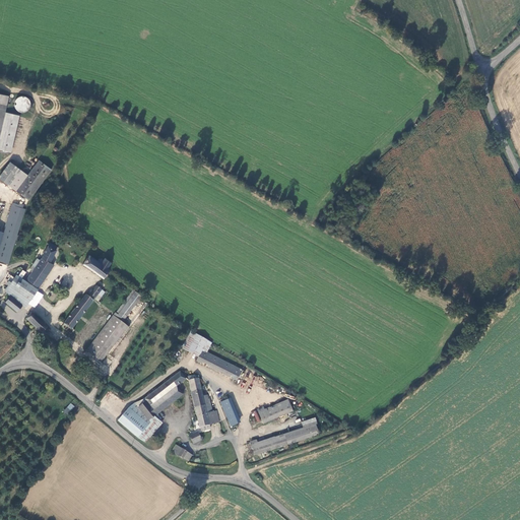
[(0,92),(0,138),(10,95),(0,92)]
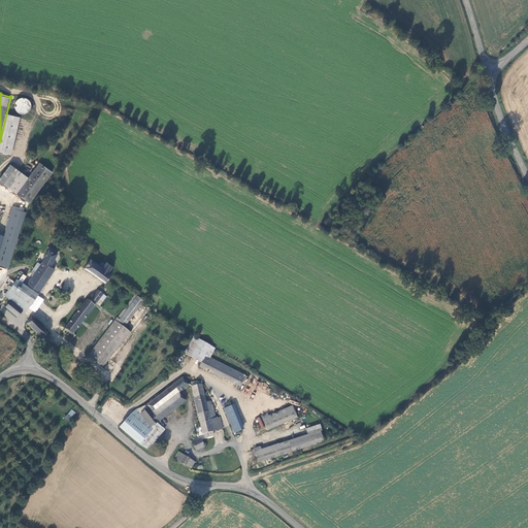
[(13,101),(19,114),(32,110),(27,97),(13,101)]
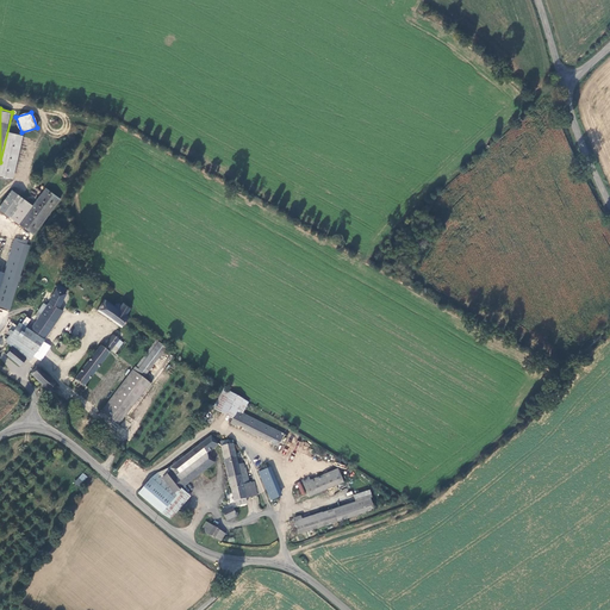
[(37,199),(54,209),(61,199),(47,188),(37,199)]
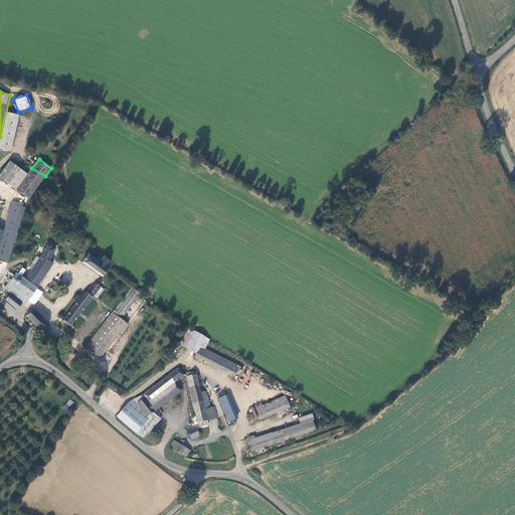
[(0,177),(9,184),(21,168),(10,160),(0,173),(0,177)]
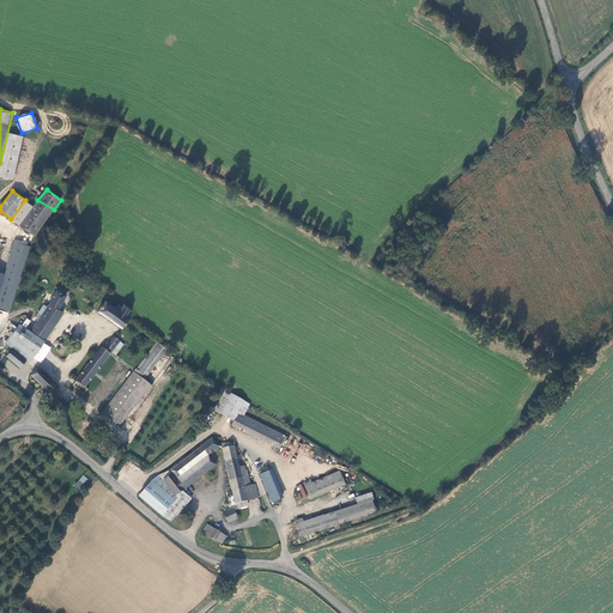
[(43,224),(54,210),(37,200),(28,213),(43,224)]
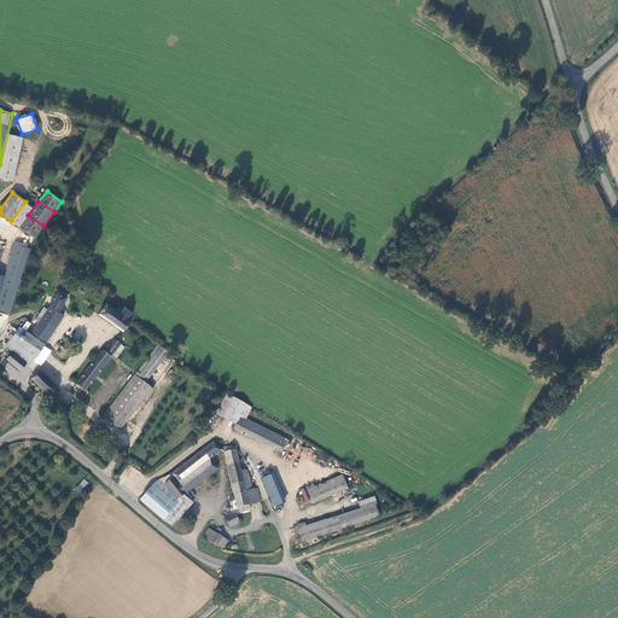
[(34,238),(44,226),(28,215),(19,227),(34,238)]
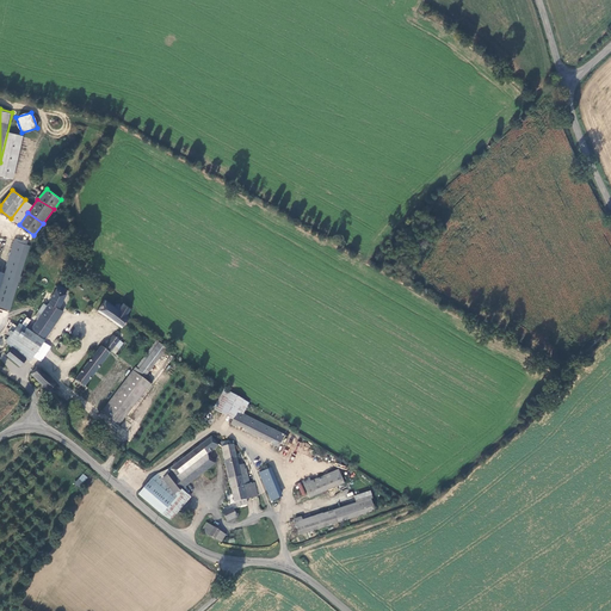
[(14,241),(0,288),(0,307),(10,310),(18,282),(20,282),(23,276),(20,276),(30,246),(14,241)]
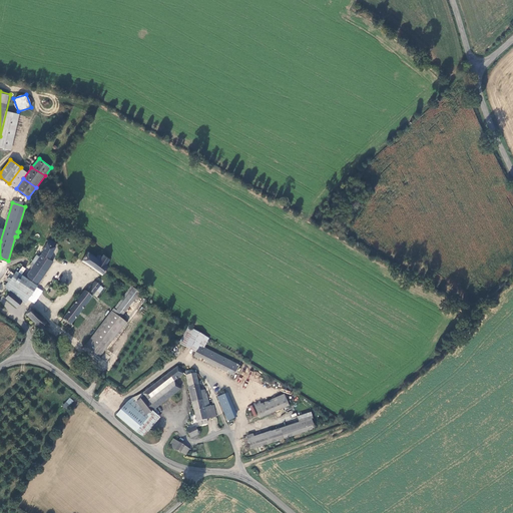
[(25,277),(38,285),(54,262),(50,259),(56,246),(47,242),(42,253),(25,277)]
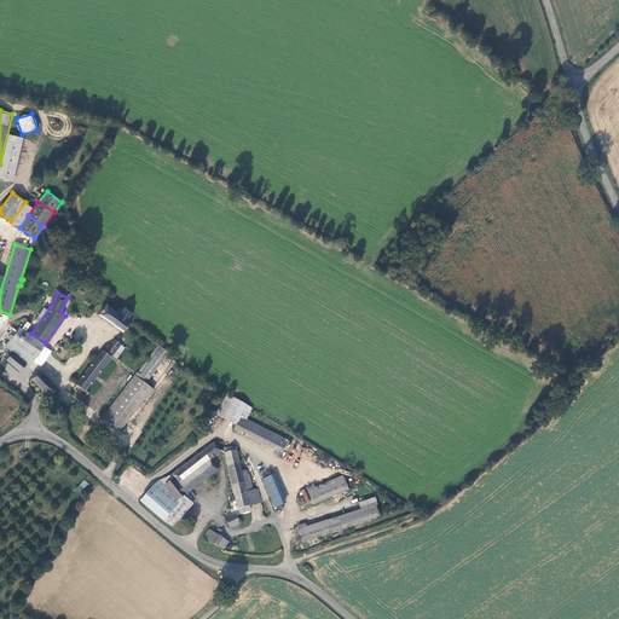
[(12,352),(27,364),(30,366),(46,343),(30,334),(51,306),(47,304),(28,331),(21,327),(6,347),(12,352)]
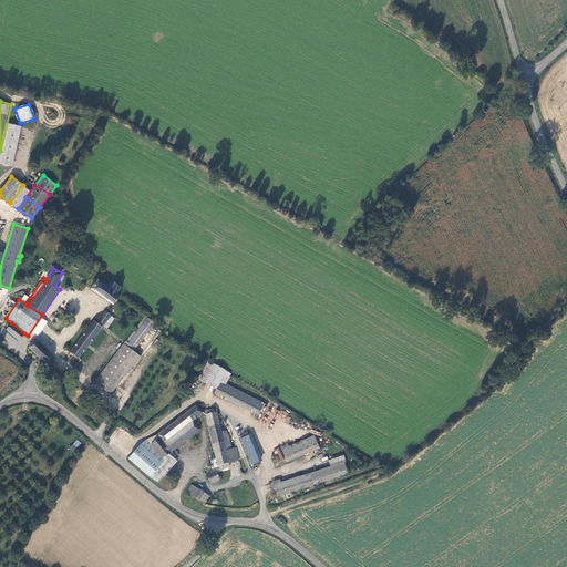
[(113,303),(120,294),(117,292),(121,286),(114,281),(111,287),(98,278),(91,289),(112,302),(113,303)]
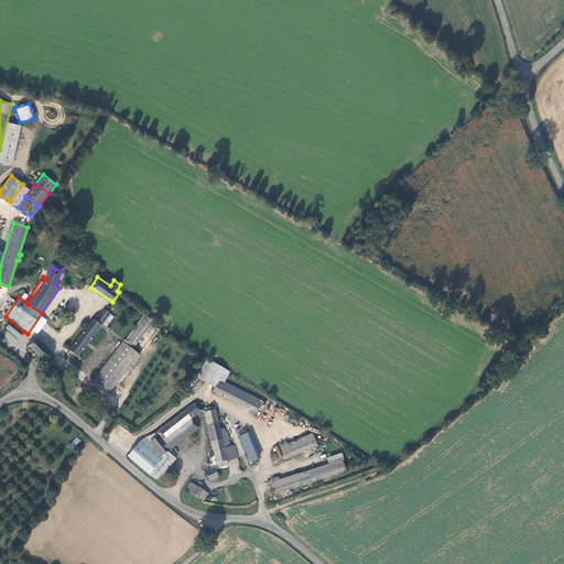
[(116,308),(109,304),(104,310),(111,314),(116,308)]
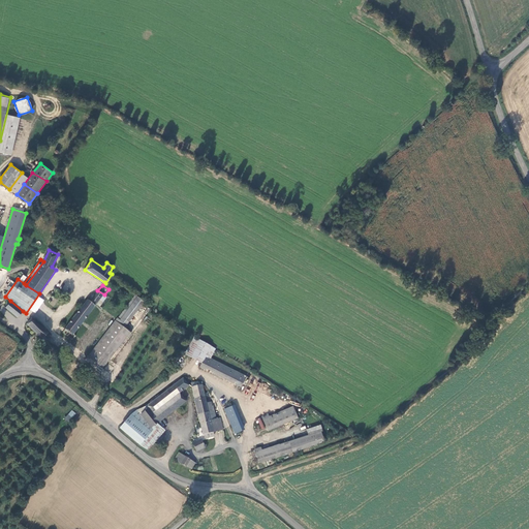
[(104,294),(97,290),(91,299),(97,303),(104,294)]
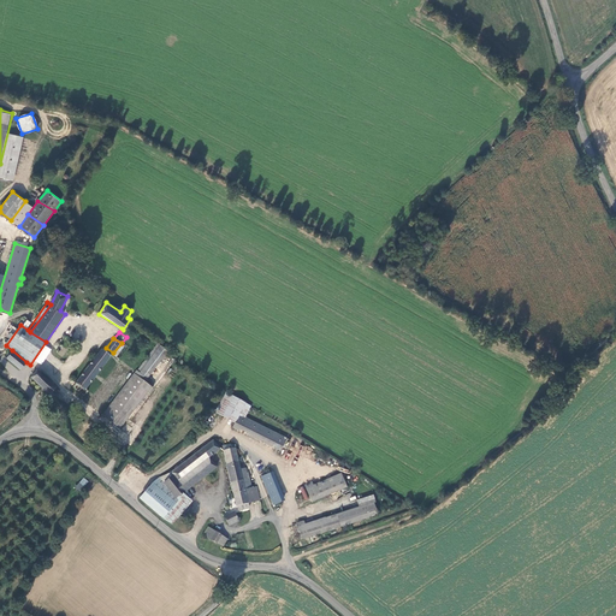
[(120,428),(152,388),(146,381),(169,351),(158,343),(102,415),(120,428)]
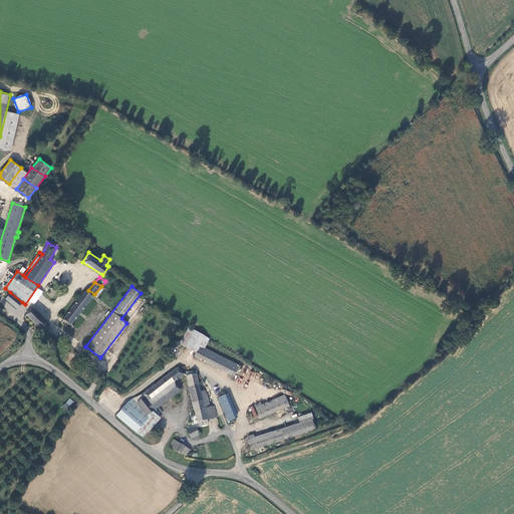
[(104,289),(101,286),(94,294),(98,297),(104,289)]
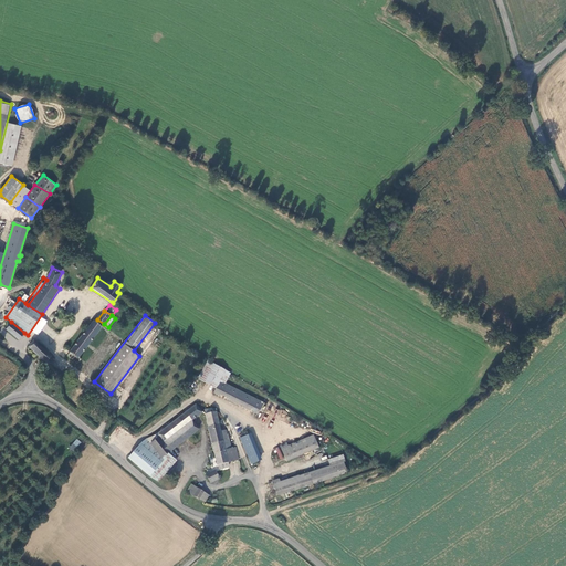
[(67,356),(76,363),(80,360),(77,358),(102,327),(95,322),(94,321),(67,356)]
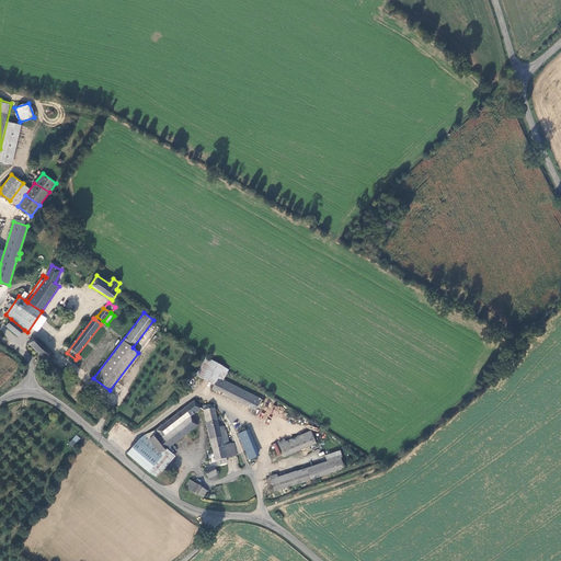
[(19,336),(24,330),(11,319),(6,327),(19,336)]
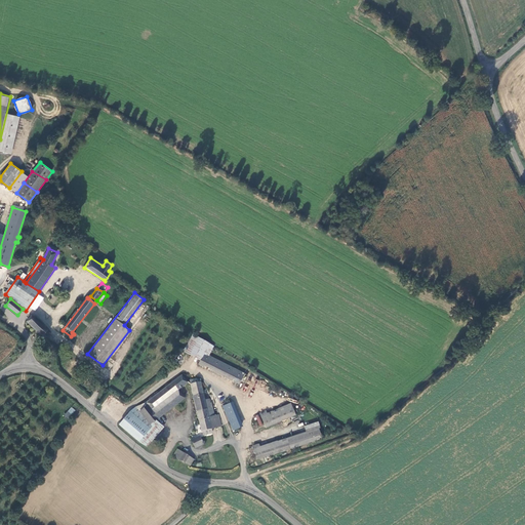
[(101,304),(96,300),(94,304),(104,310),(105,308),(101,304)]
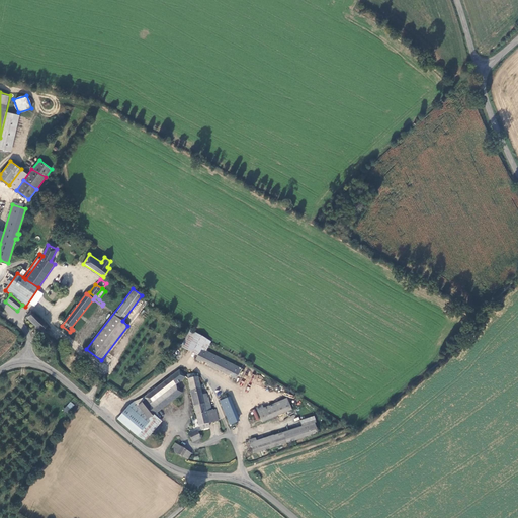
[(73,330),(70,332),(81,341),(85,336),(83,335),(104,308),(102,306),(93,299),(71,328),(73,330)]
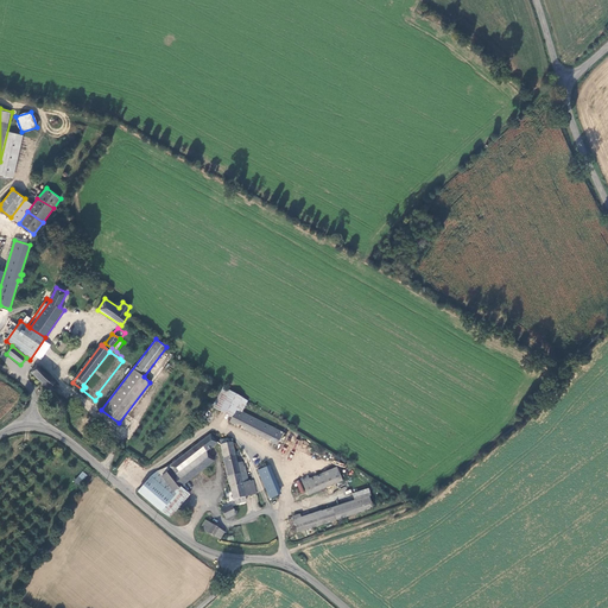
[(50,390),(65,404),(70,398),(57,387),(59,385),(37,366),(31,373),(50,390)]
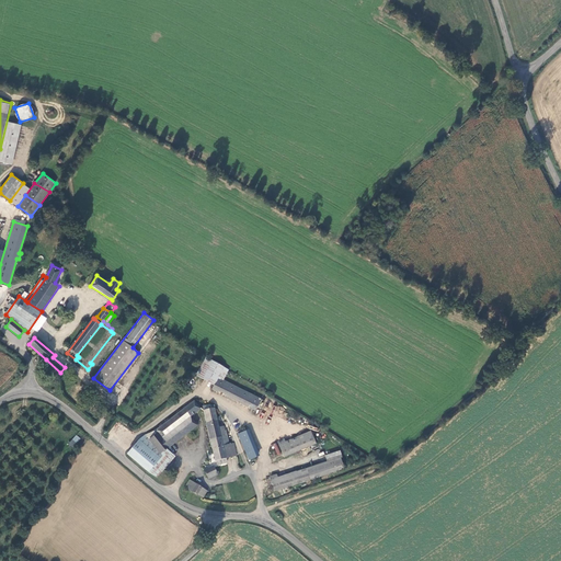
[(210,366),(219,373),(224,367),(215,361),(210,366)]
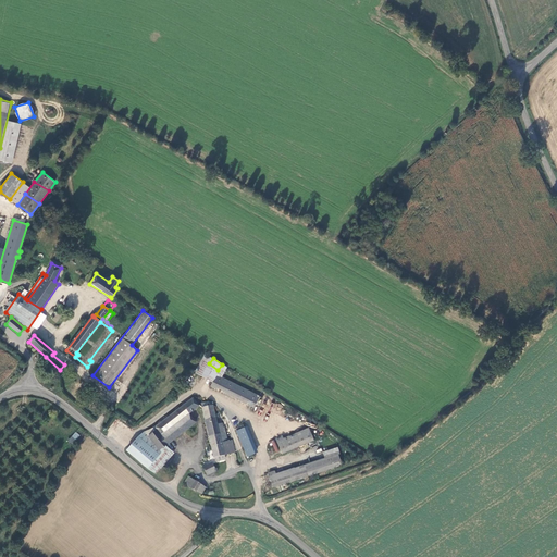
[(260,396),(217,374),(211,386),(254,408),(260,396)]
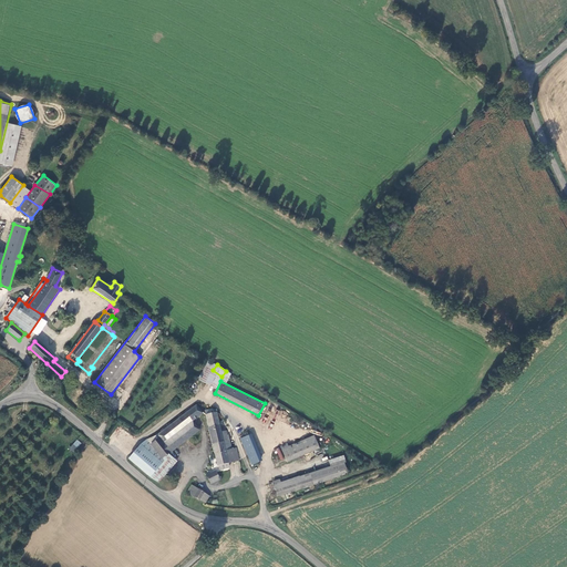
[(129,459),(157,483),(165,474),(157,468),(169,454),(178,447),(172,437),(193,421),(204,413),(197,404),(156,435),(157,439),(151,444),(150,442),(146,440),(142,442),(140,444),(129,459)]
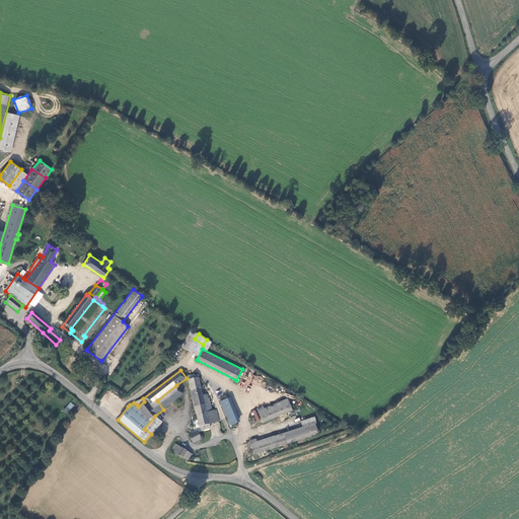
[(210,424),(215,423),(213,412),(210,397),(209,397),(207,393),(203,395),(199,377),(188,379),(199,427),(200,427),(201,431),(211,429),(210,424)]
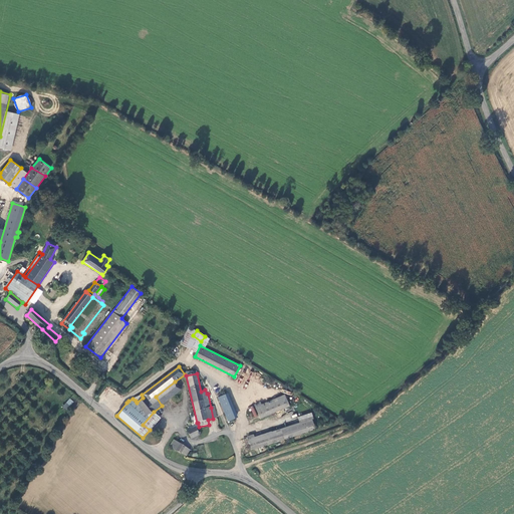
[(182,391),(175,381),(156,397),(162,406),(182,391)]
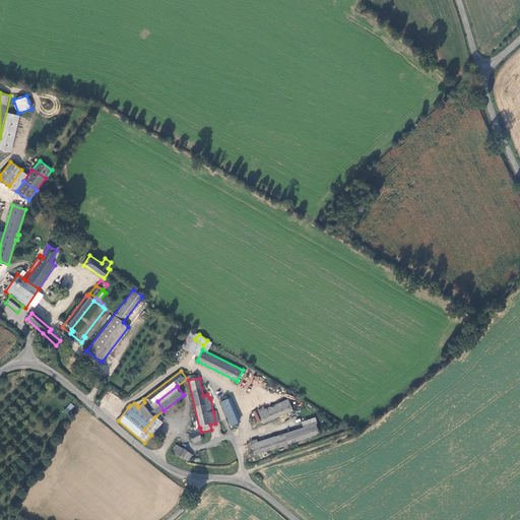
[(232,397),(220,401),(230,427),(241,423),(232,397)]
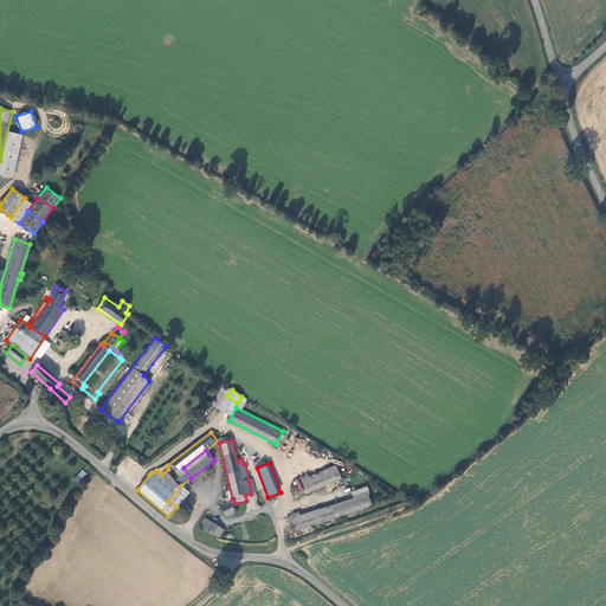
[(336,466),(301,481),(307,495),(341,479),(336,466)]
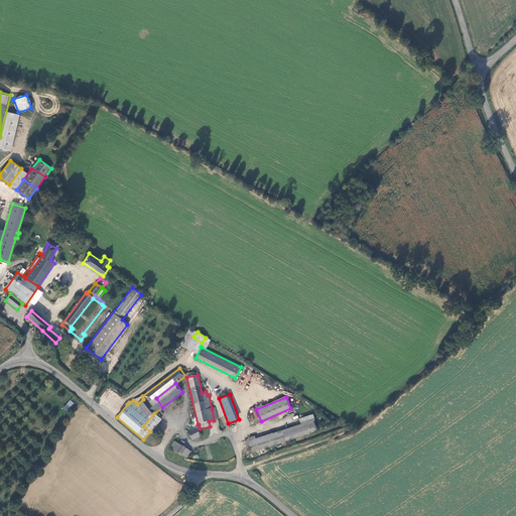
[(75,403),(72,400),(65,408),(68,411),(75,403)]
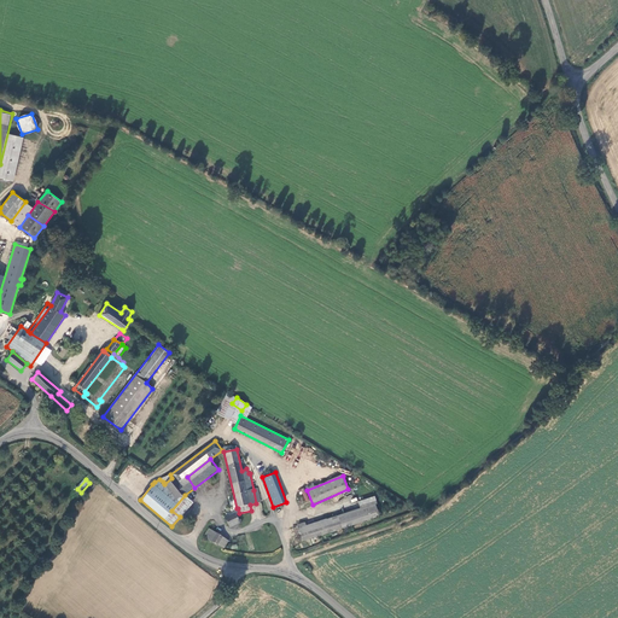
[(172,511),(180,517),(192,501),(185,495),(172,511)]
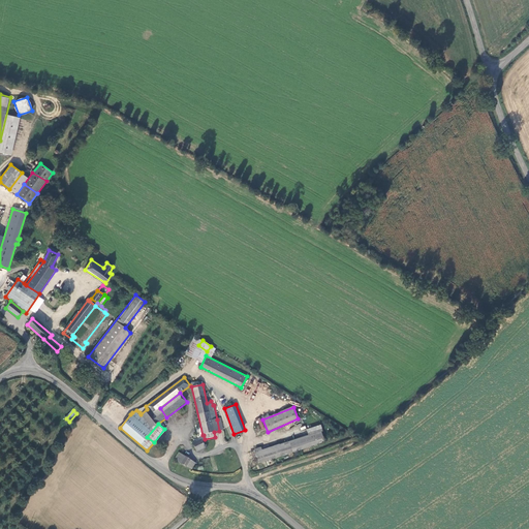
[(259,463),(319,444),(317,440),(323,439),(320,431),(315,433),(313,428),(278,439),(278,442),(255,449),(259,463)]
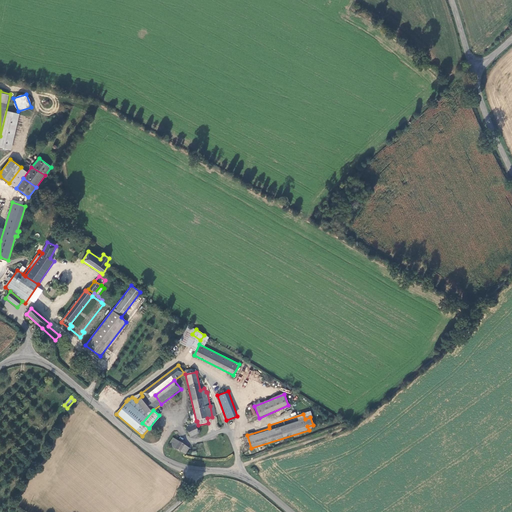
[(199,433),(195,425),(187,429),(191,437),(199,433)]
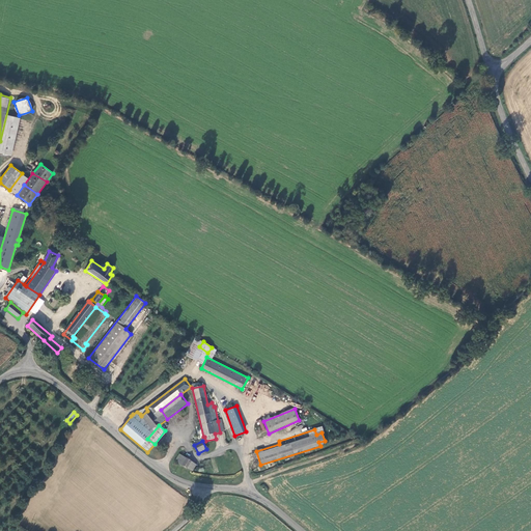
[(197,465),(179,454),(175,462),(193,472),(197,465)]
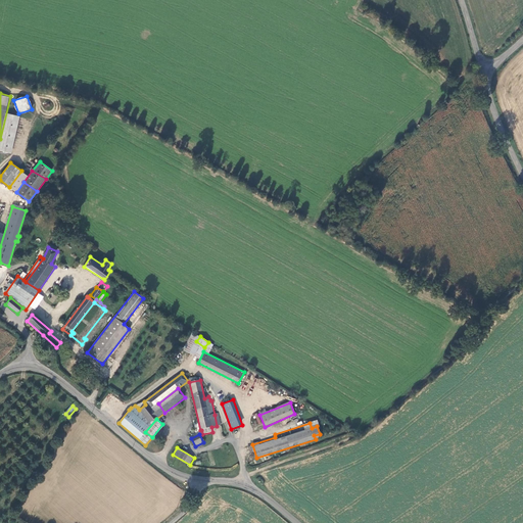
All buildings are outlined.
